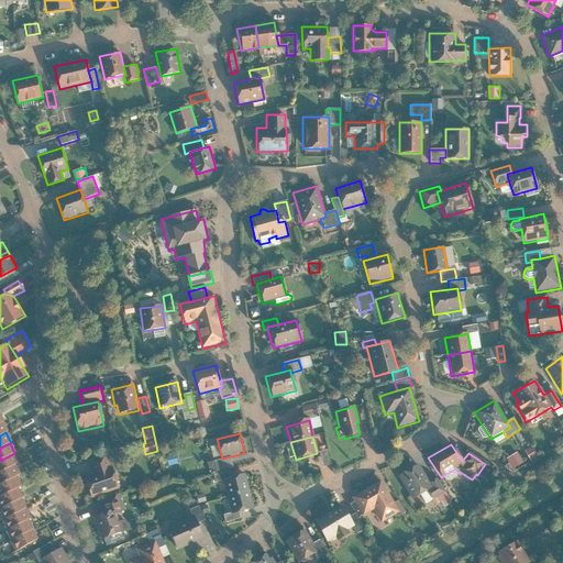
[(507,457),(514,468),(525,462),(518,451),(507,457)]
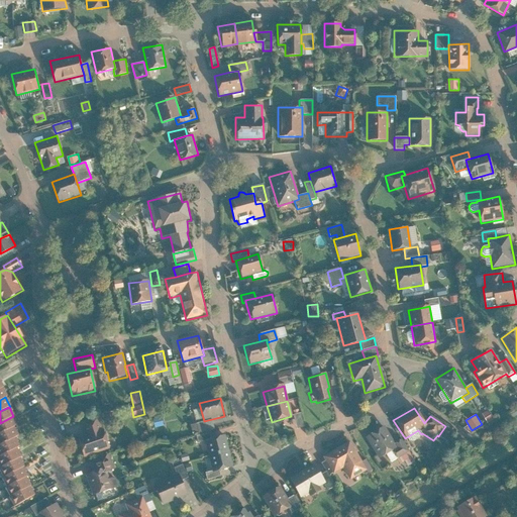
[(0,435),(14,428),(16,427),(11,417),(0,423),(0,435)]
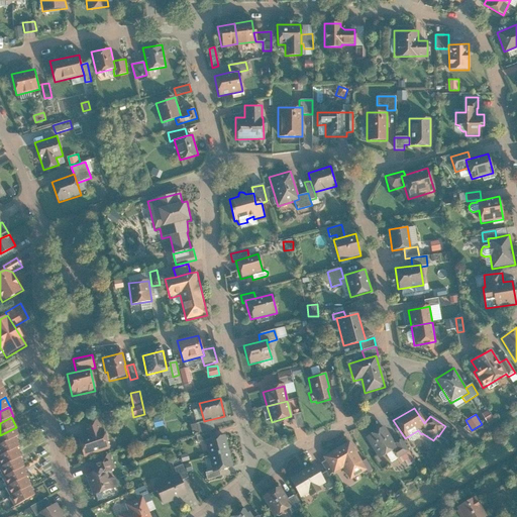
[(109,450),(98,417),(81,423),(85,436),(77,439),(84,459),(109,450)]
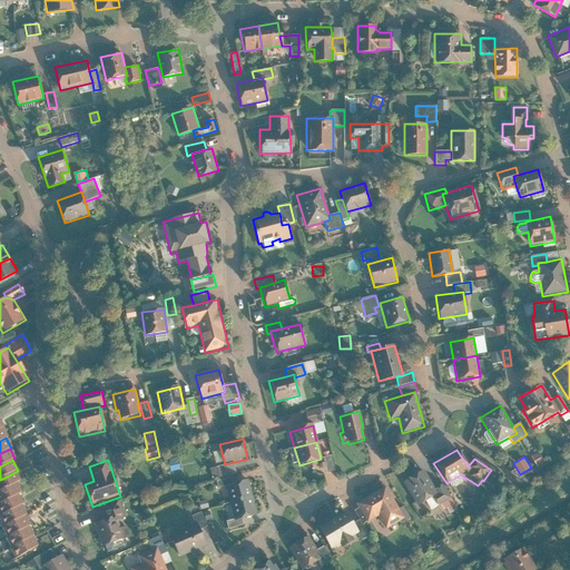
[(236,474),(234,464),(217,469),(220,478),(236,474)]
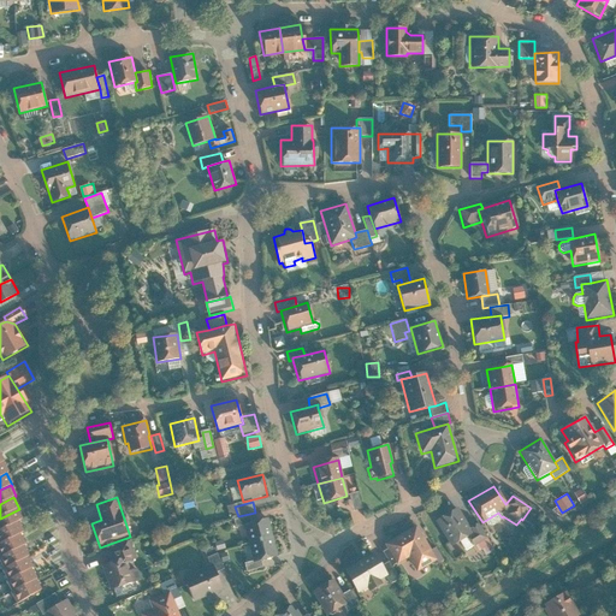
[(471,529),(457,509),(436,522),(451,549),(466,540),(472,548),(487,539),(478,525),(471,529)]
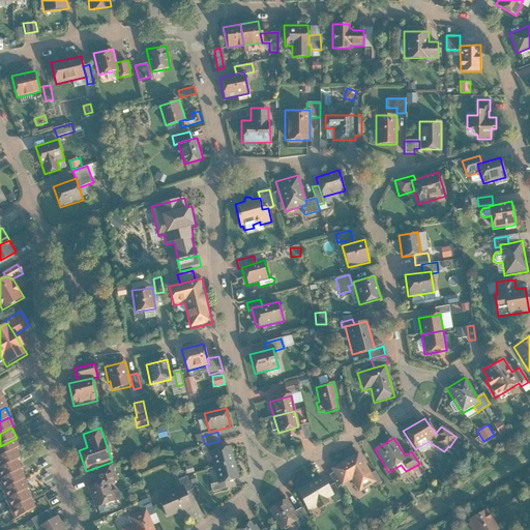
[(0,457),(15,450),(19,448),(15,439),(0,446),(0,457)]
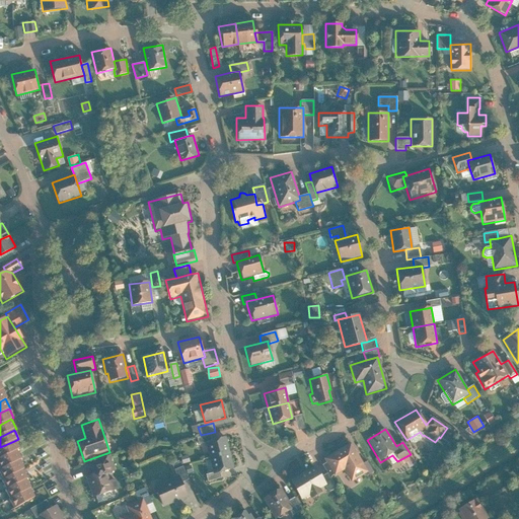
[(207,443),(213,442),(211,436),(198,439),(200,445),(207,443)]
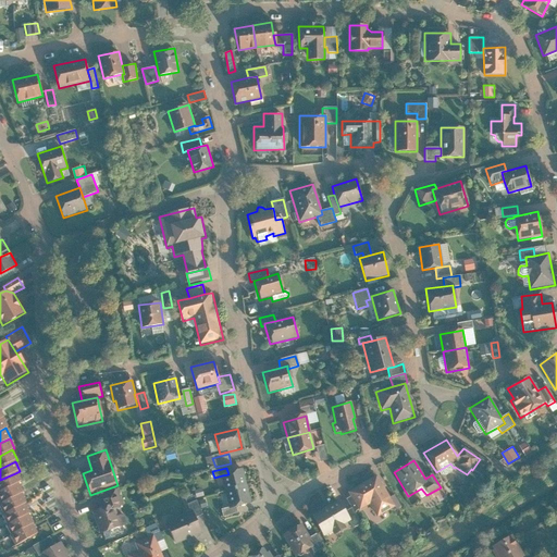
[(229,474),(222,475),(225,492),(248,486),(244,470),(229,474)]
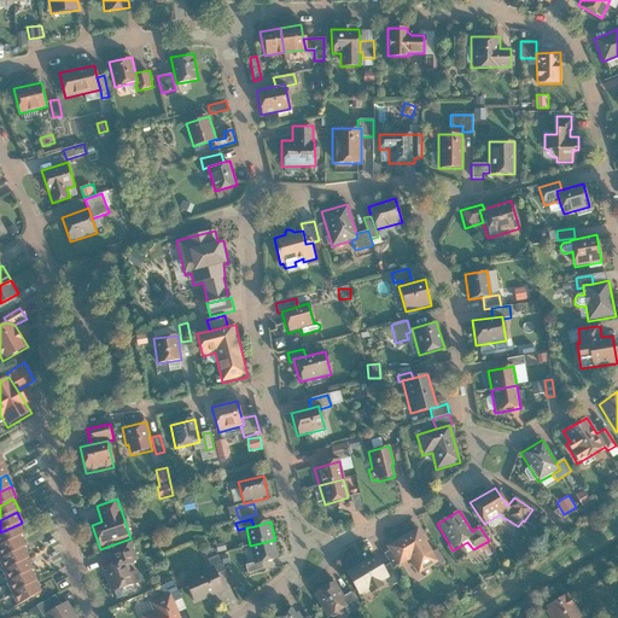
[(0,547),(21,537),(23,536),(17,525),(0,532),(0,547)]
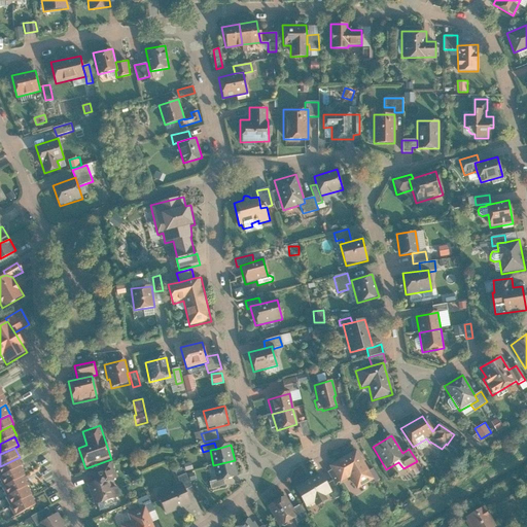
[(374,481),(356,451),(329,467),(332,470),(340,483),(341,484),(349,480),(357,490),(374,481)]
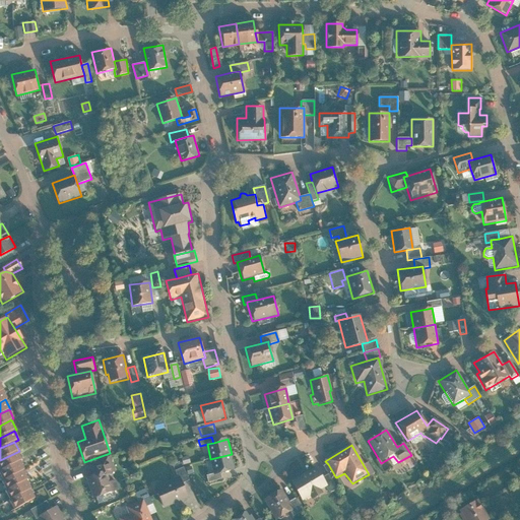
[(0,471),(19,462),(21,461),(17,452),(0,460),(0,471)]
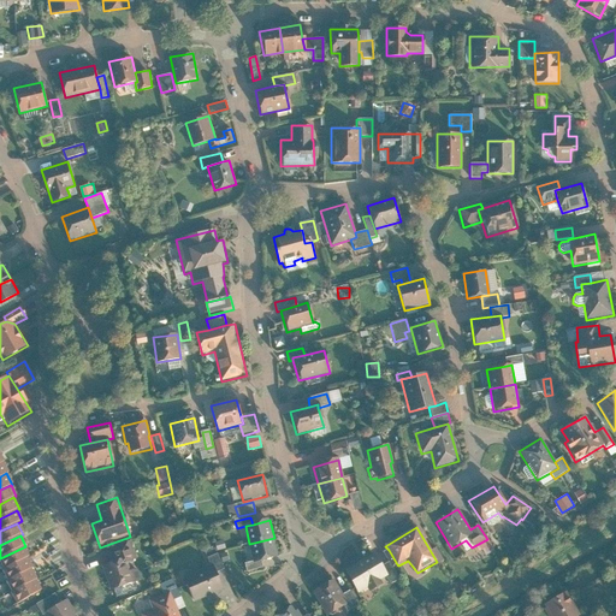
[(279,557),(274,538),(249,544),(254,563),(262,562),(279,557)]
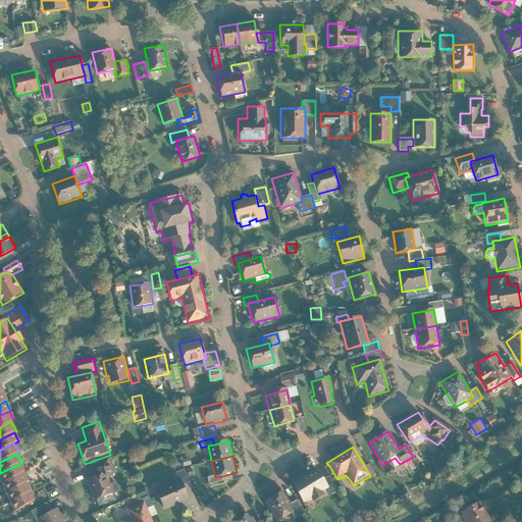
[(105,475),(106,478),(115,475),(110,461),(94,466),(98,477),(105,475)]
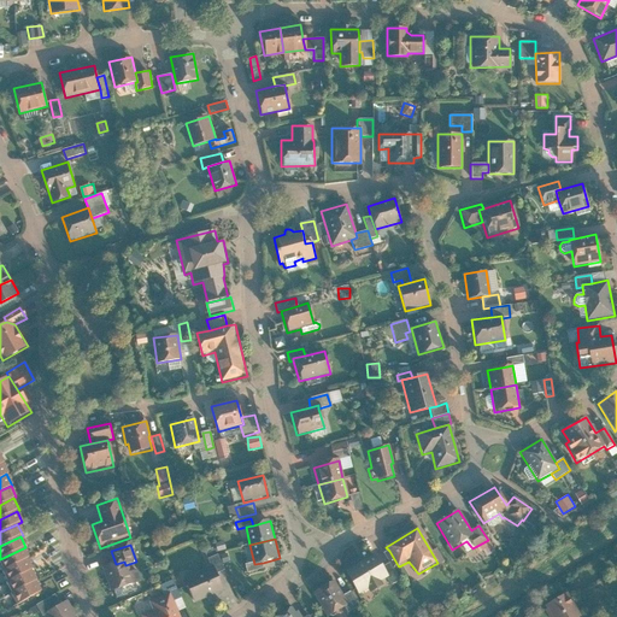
[(29,559),(23,548),(0,559),(0,566),(4,573),(27,560),(29,559)]
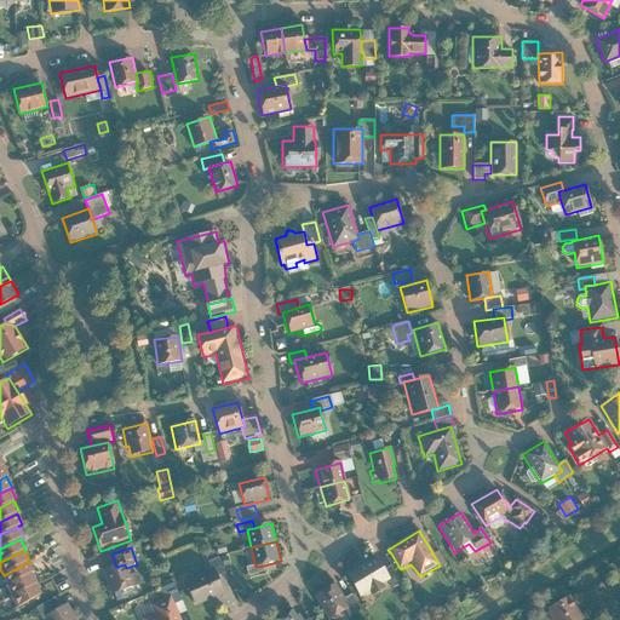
[(384,558),(390,568),(392,572),(400,568),(391,554),(384,558)]
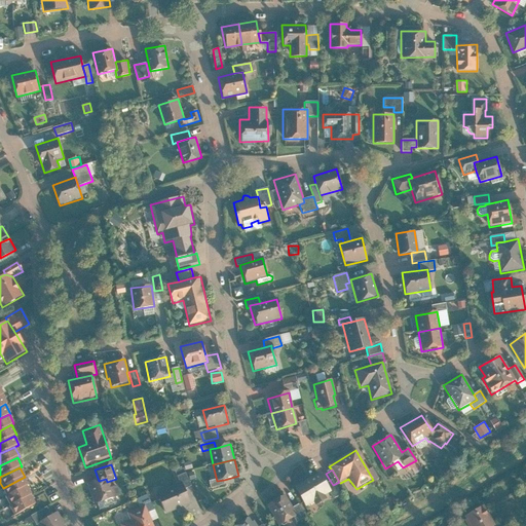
[(179,477),(182,483),(185,490),(192,486),(186,474),(179,477)]
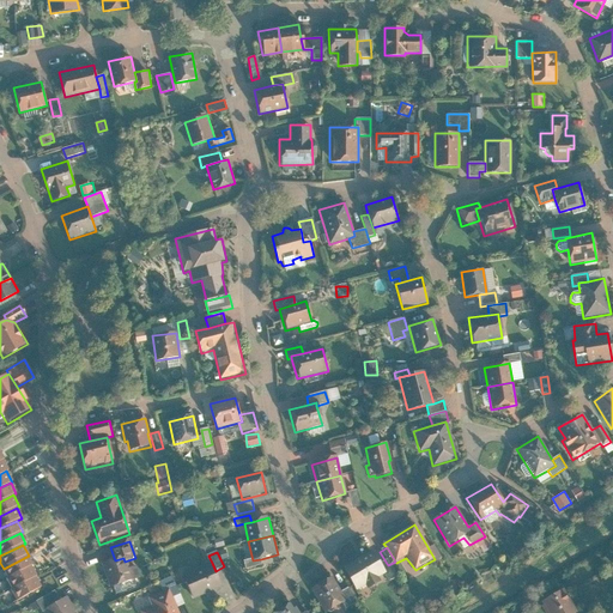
[(383,576),(386,575),(380,565),(374,553),(341,570),(354,592),(364,587),(366,590),(380,583),(377,580),(383,576)]
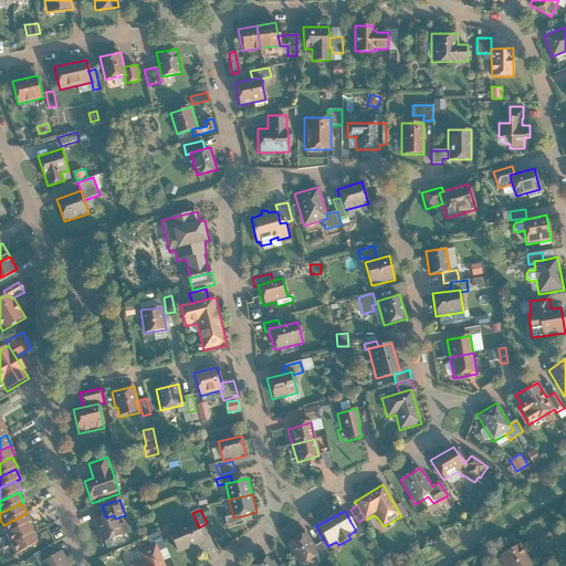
[(1,526),(7,535),(29,524),(30,523),(24,514),(3,525),(1,526)]
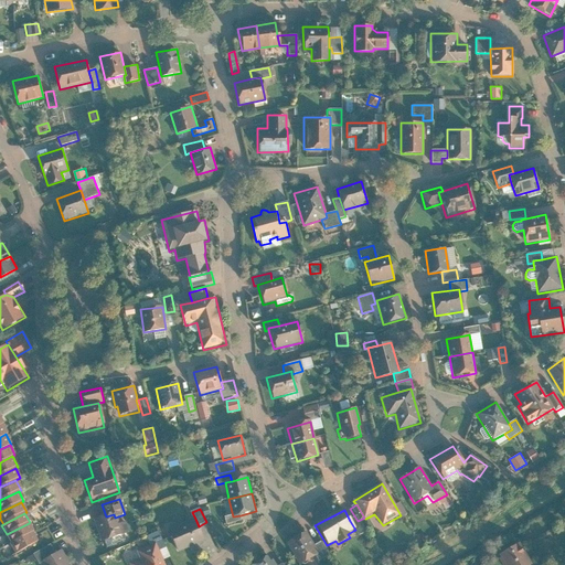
[(106,516),(94,520),(102,544),(130,534),(126,522),(118,525),(115,518),(114,514),(106,516)]
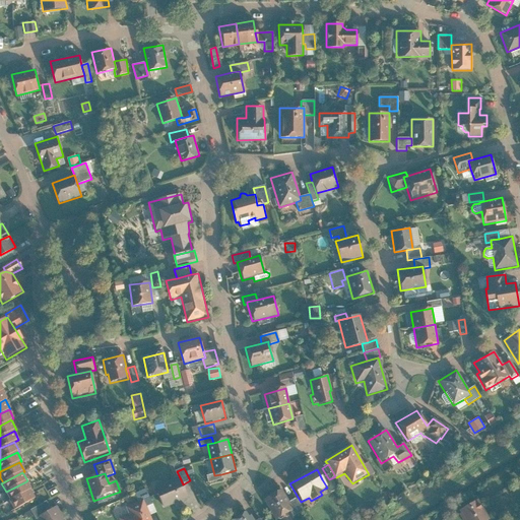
[(214,475),(207,477),(208,482),(222,479),(221,474),(214,475)]
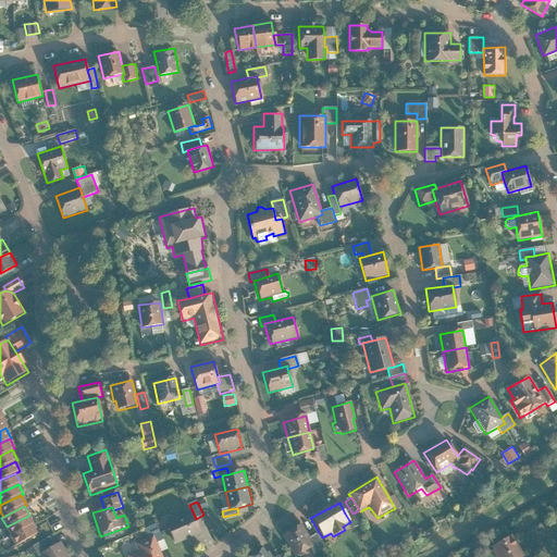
[(350,510),(345,514),(350,522),(348,523),(351,530),(360,524),(353,514),(350,510)]
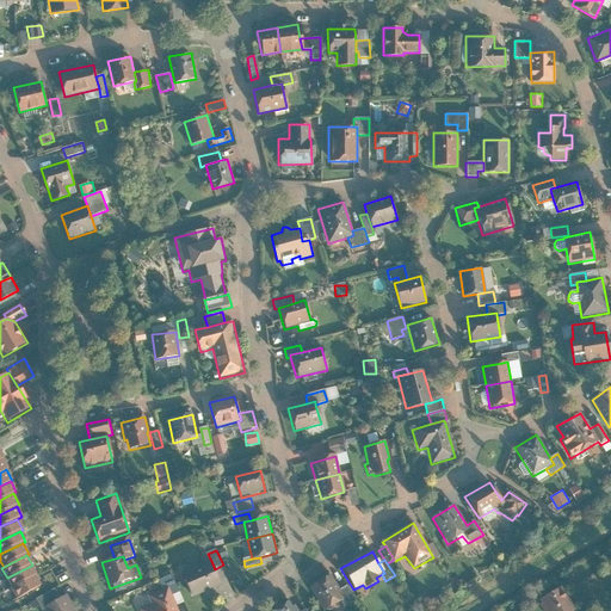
[(215,569),(211,561),(183,574),(193,598),(222,586),(215,569)]
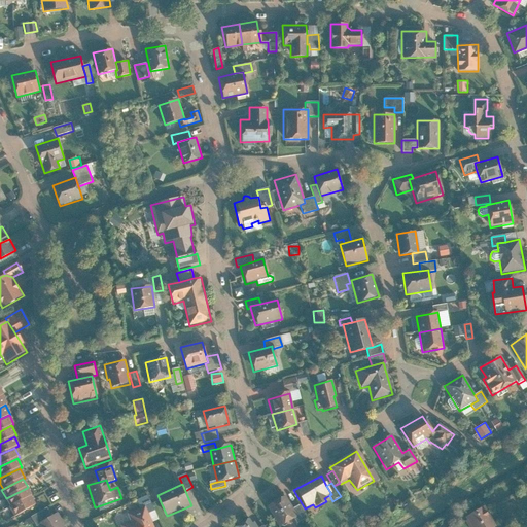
[(4,499),(10,508),(30,497),(31,496),(27,488),(6,498),(4,499)]
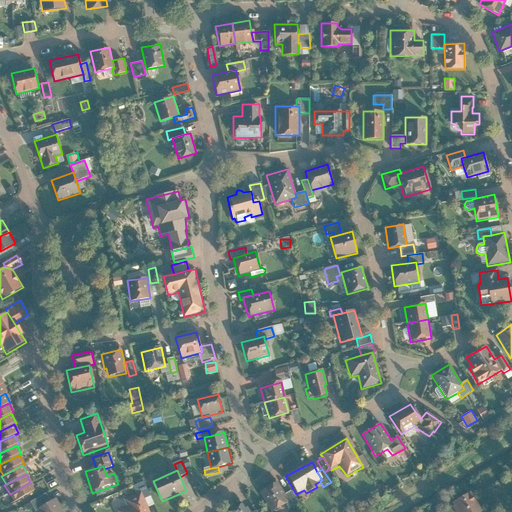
[(284,495),(276,482),(259,493),(270,511),(272,511),(285,505),(289,502),(284,495)]
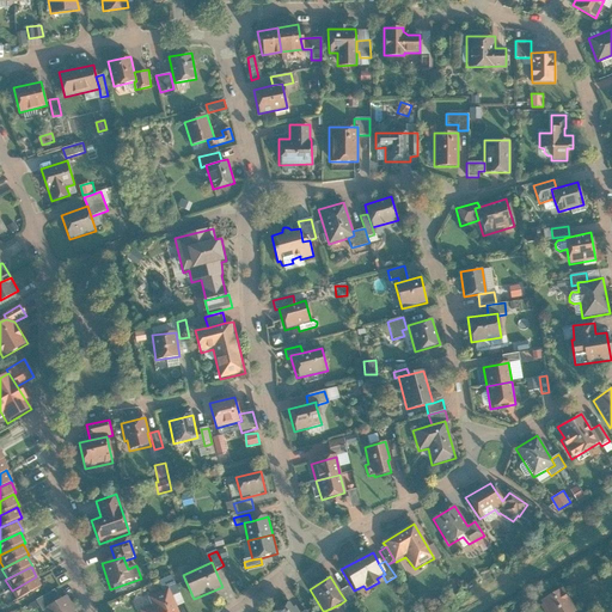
[(10,592),(17,603),(42,588),(35,577),(12,591),(10,592)]
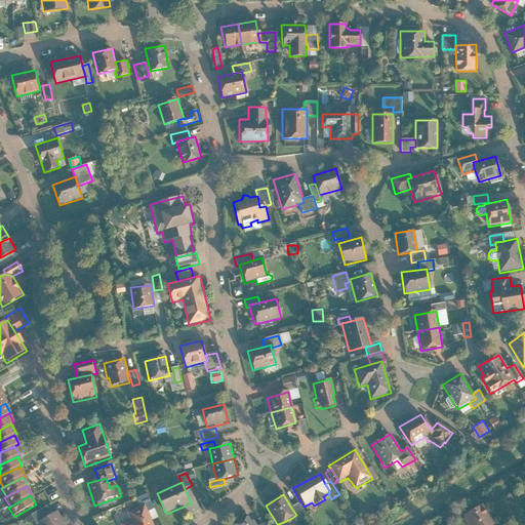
[(153,524),(145,505),(127,514),(131,521),(121,524),(153,524)]
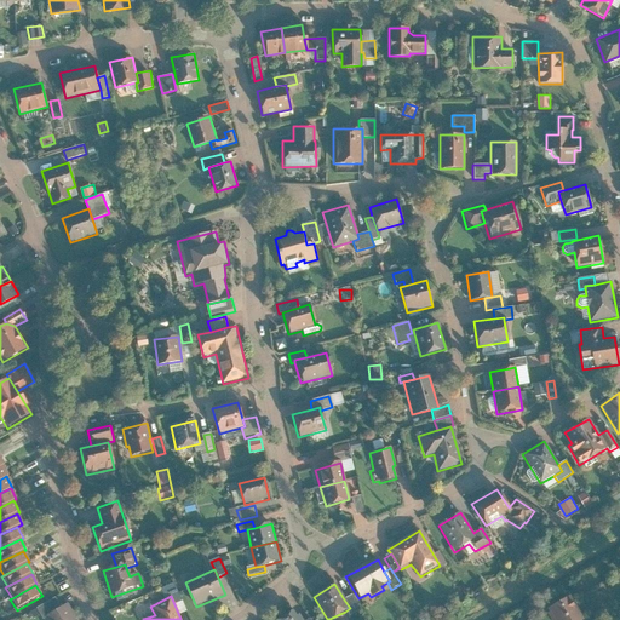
[(350,596),(344,600),(350,608),(345,612),(349,616),(360,610),(350,596)]
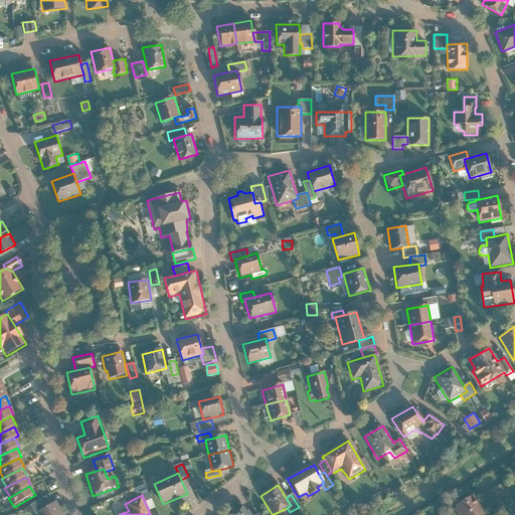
[(483,514),(473,496),(455,506),(459,514),(483,514)]
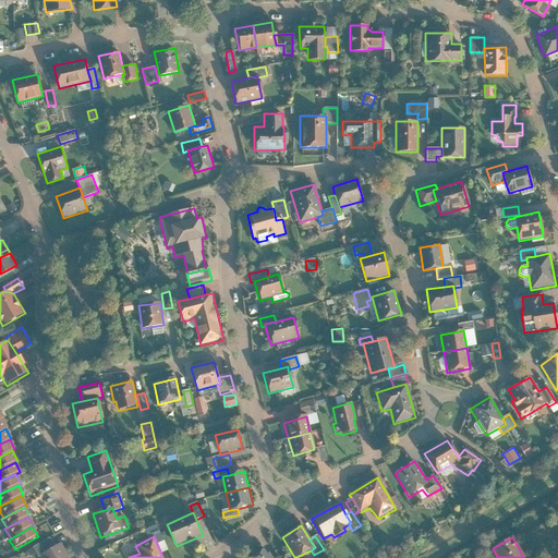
[(37,557),(40,556),(55,547),(49,538),(32,549),(36,557),(37,557)]
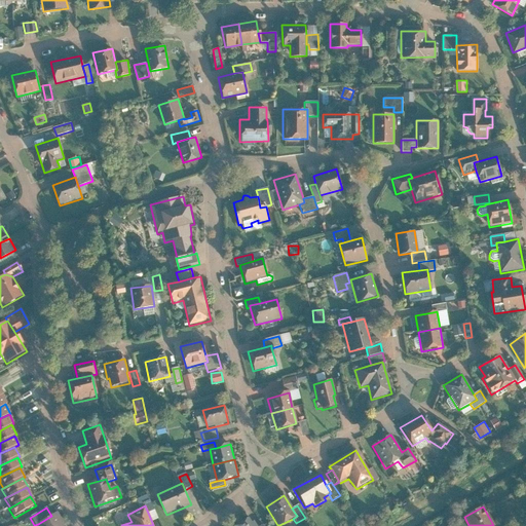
[(64,525),(58,513),(51,516),(38,524),(39,525),(64,525)]
